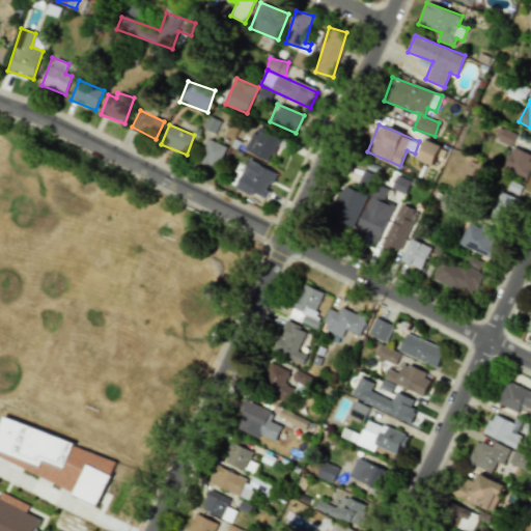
[(275,146),(289,150),(292,140),(254,127),(246,151),(270,160),(275,146)]
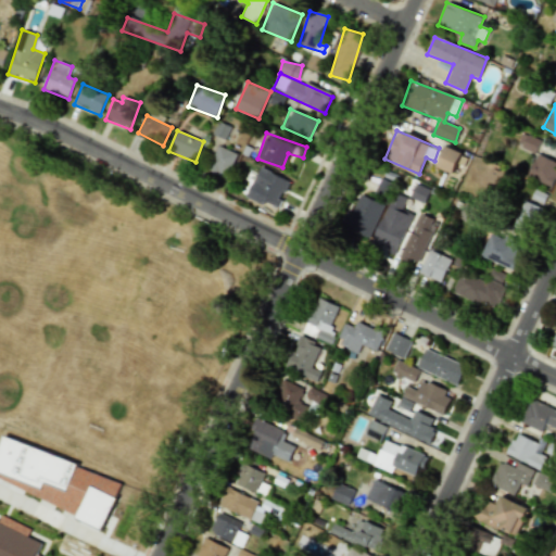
[(541,140),(528,135),(522,148),(535,153),(541,140)]
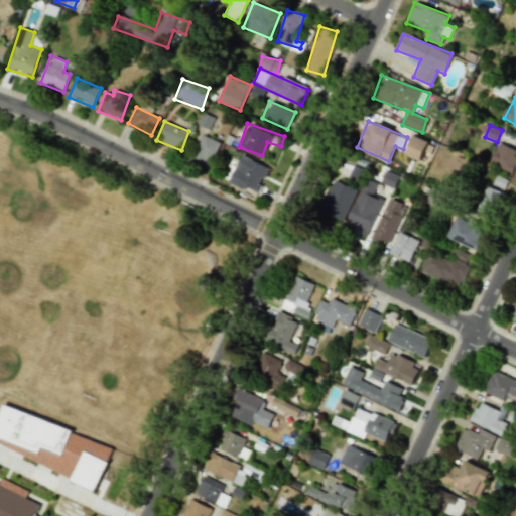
[(192,157),(210,165),(220,143),(204,135),(192,157)]
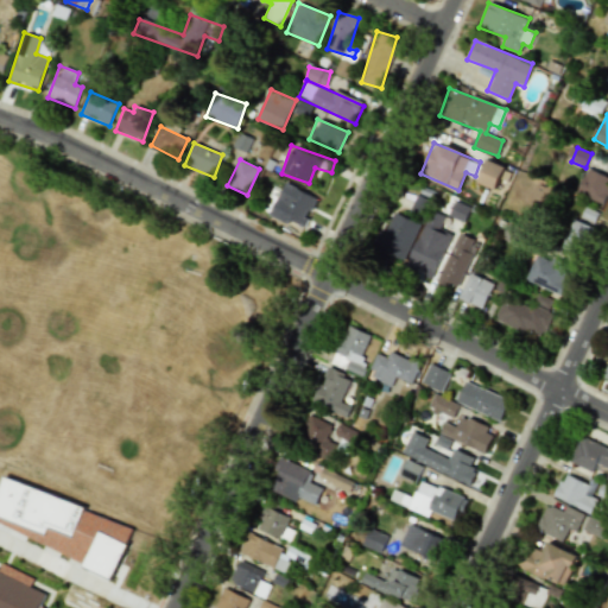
[(494,190),(505,168),(487,159),(476,181),(494,190)]
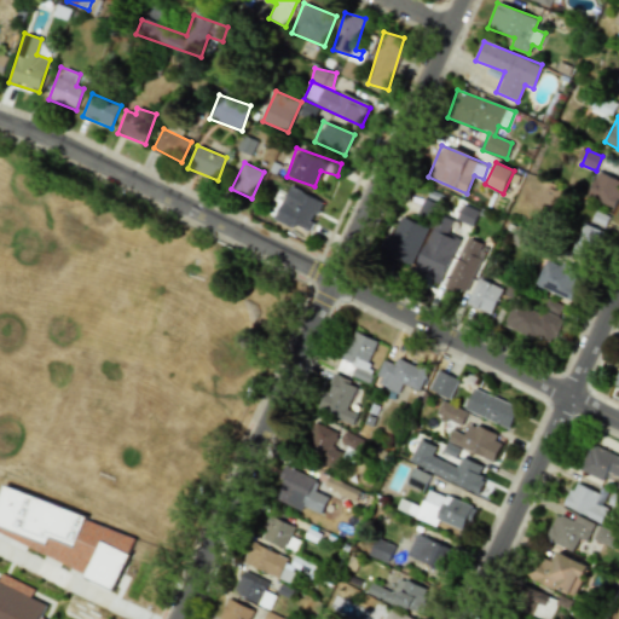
[(618,186),(618,185),(618,179),(600,171),(588,196),(614,208),(618,197),(618,186)]
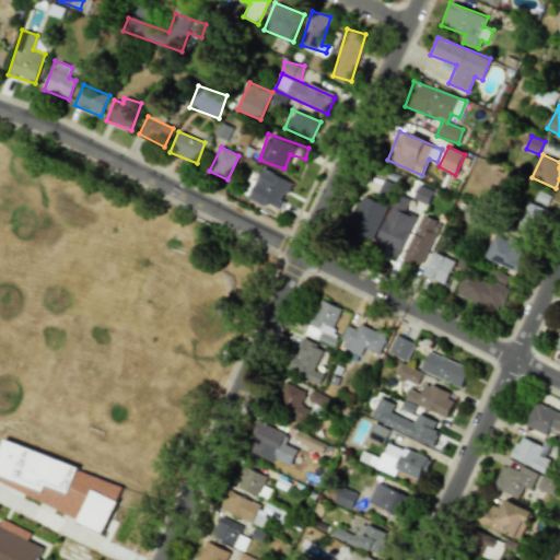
[(248,197),(278,211),(291,182),(261,168),(248,197)]
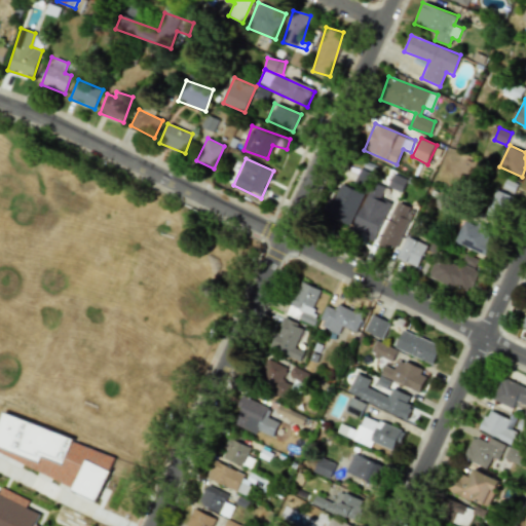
[(353,182),(363,187),(369,174),(360,170),(353,182)]
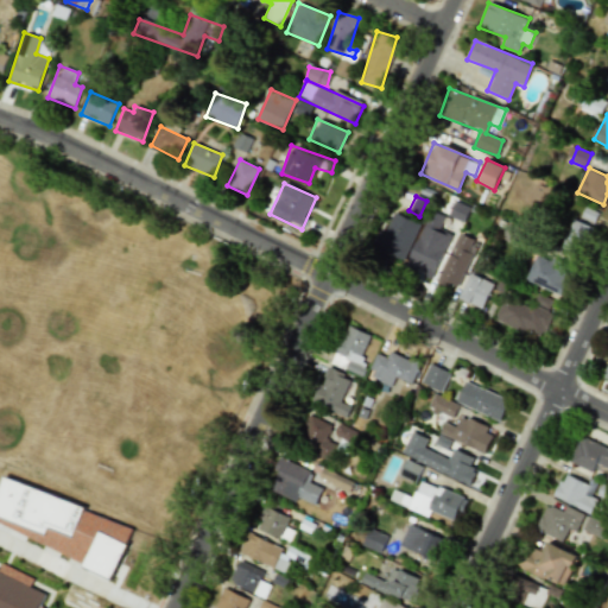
[(464,222),(469,208),(454,203),(449,216),(464,222)]
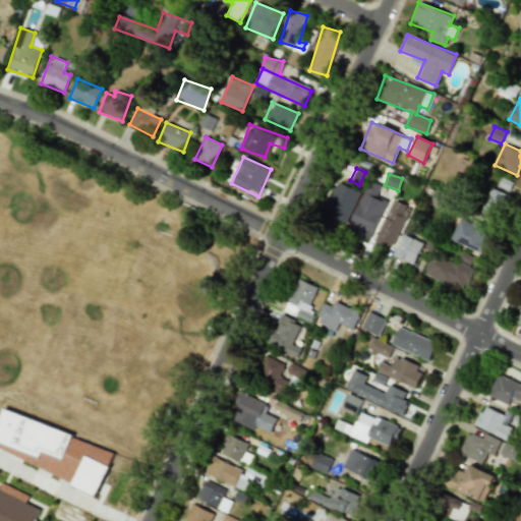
[(346,224),(360,190),(336,181),(323,214),(346,224)]
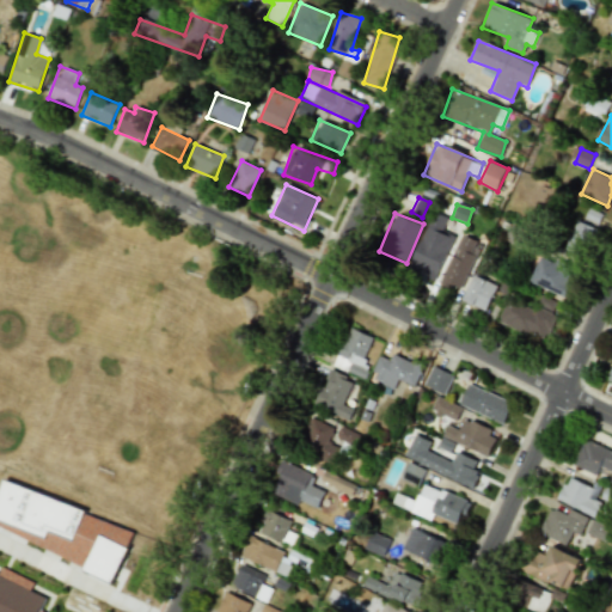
[(432,213),(409,270),(435,281),(453,236),(441,232),(447,219),(432,213)]
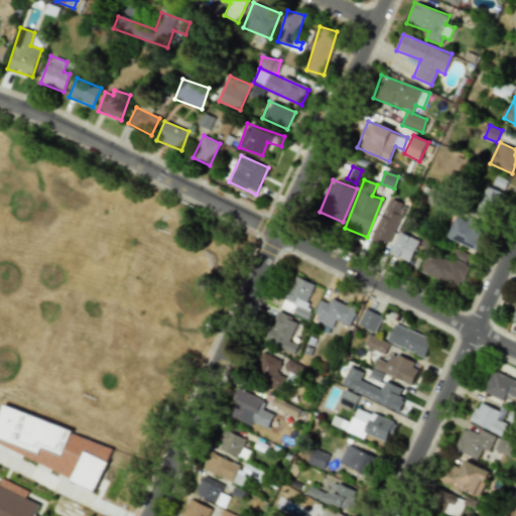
[(503,192),(487,185),(476,211),(492,218),(503,192)]
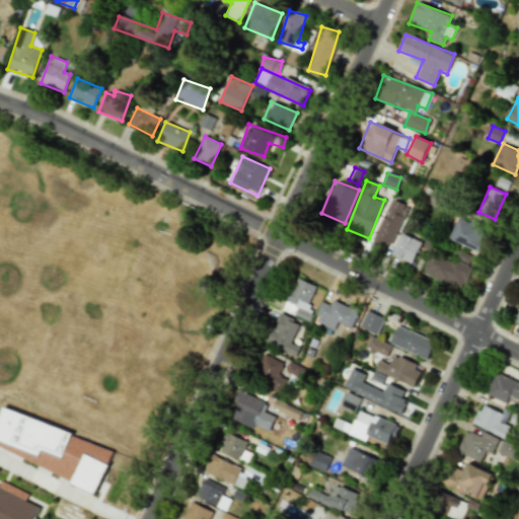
[(448,199),(436,193),(431,205),(443,210),(448,199)]
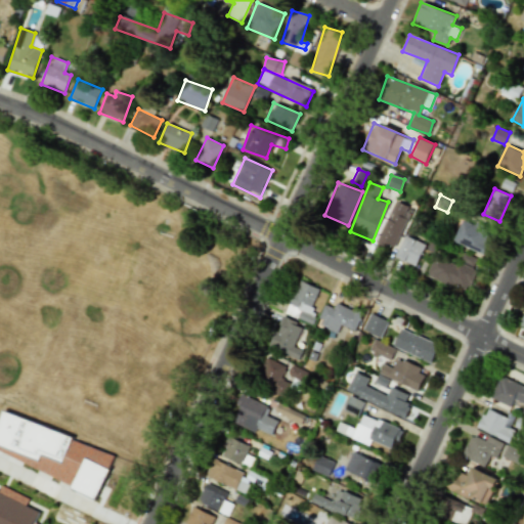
[(379,243),(394,249),(410,207),(395,201),(379,243)]
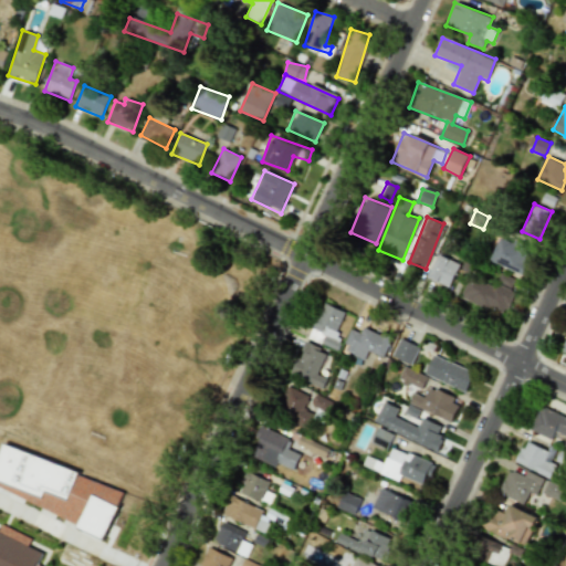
[(523,275),(535,250),(514,240),(513,243),(501,237),(490,260),(523,275)]
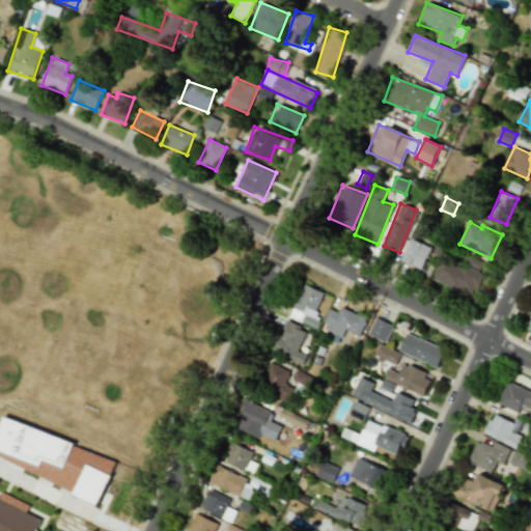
[(431,248),(412,239),(401,260),(422,270),(431,248)]
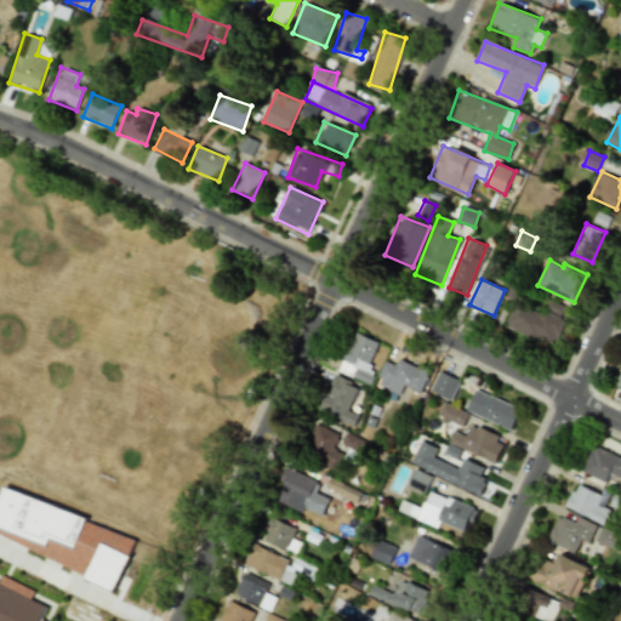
[(564,320),(560,319),(565,306),(551,301),(545,315),(516,303),(506,326),(553,346),(564,320)]
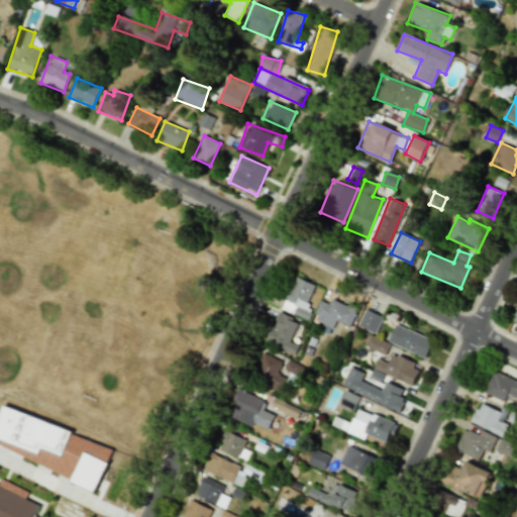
[(315,286),(297,277),(282,308),(307,320),(313,308),(306,304),(315,286)]
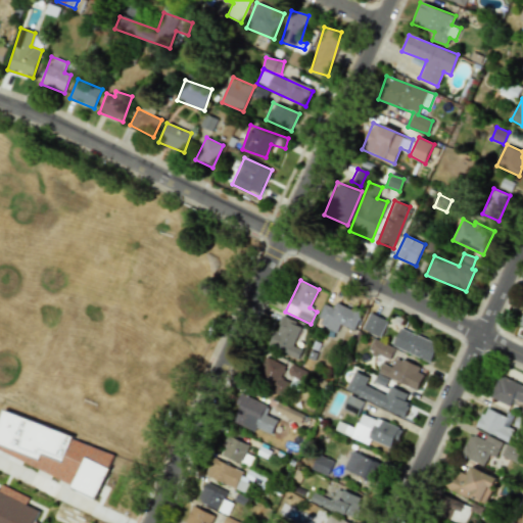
[(325,304),(317,323),(337,332),(341,325),(354,331),(362,314),(336,301),(334,308),(325,304)]
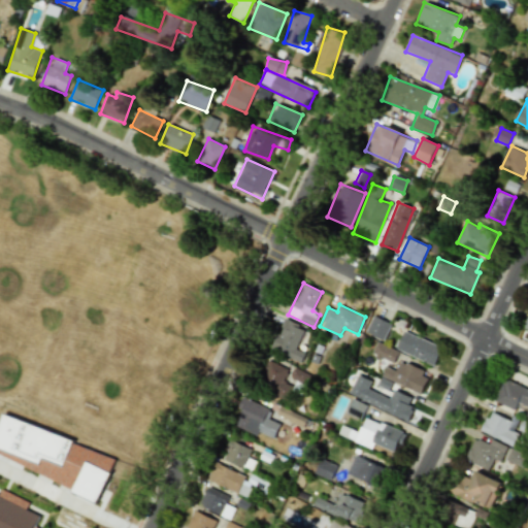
[(384,340),(391,324),(374,316),(366,332),(384,340)]
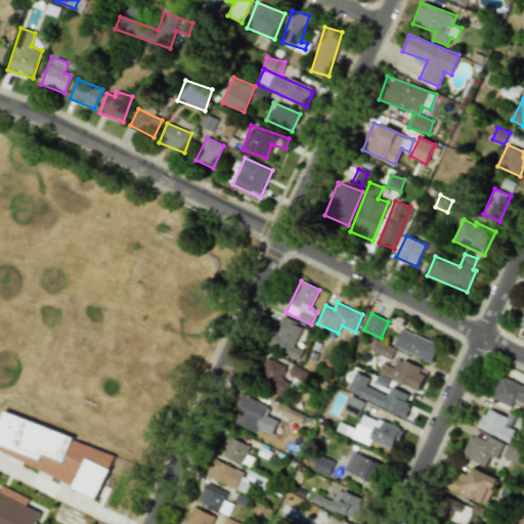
[(302,323),(280,317),(271,349),(300,357),(303,349),(295,347),(302,323)]
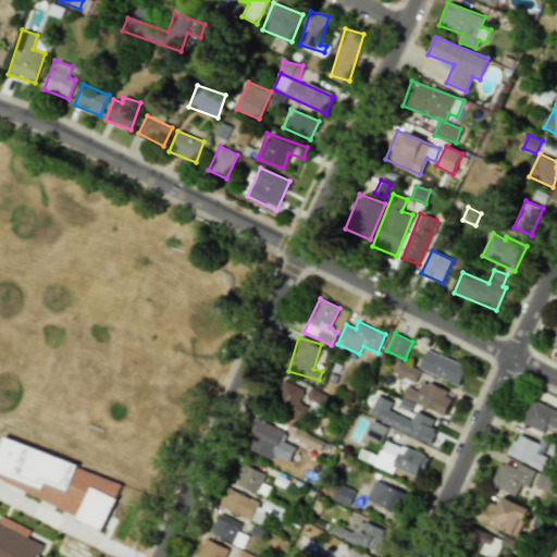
[(467,367),(426,349),(418,368),(459,386),(467,367)]
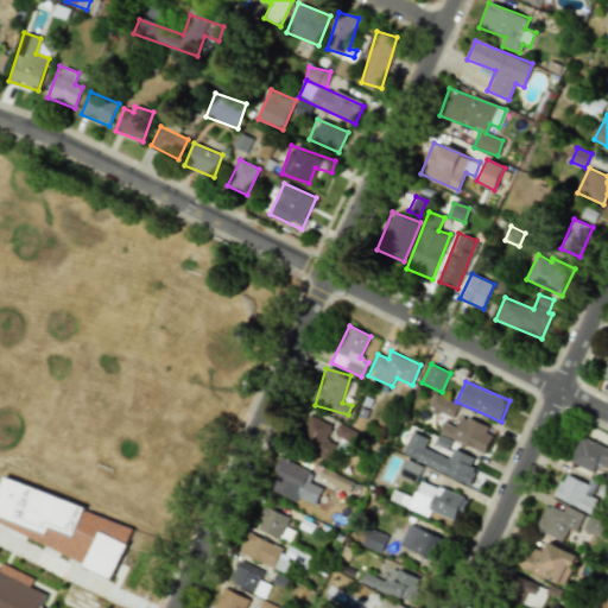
[(460,405),(435,393),(429,407),(453,418),(460,405)]
